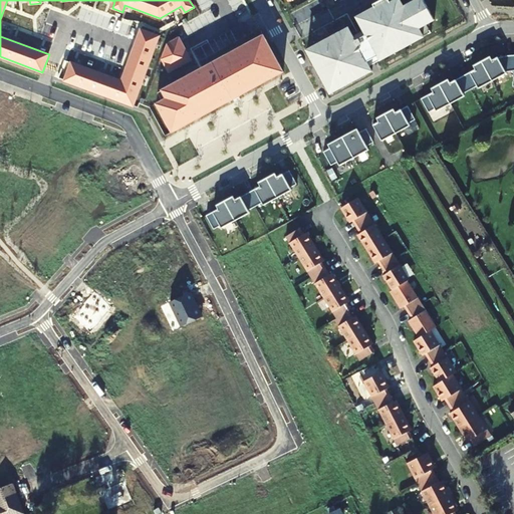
[(311,58),(325,85),(334,80),(339,88),(352,81),(349,77),(357,73),(359,77),(372,70),(369,66),(367,61),(378,55),(380,59),(395,52),(391,43),(406,35),(410,44),(424,36),(420,28),(427,24),(435,19),(424,0),(416,0),(404,6),(401,1),(393,5),(389,0),(380,0),(373,4),(375,7),(364,13),(366,18),(359,22),(361,25),(364,30),(353,36),(350,31),(348,27),(337,34),(339,38),(331,42),(329,38),(315,45),(320,53),(311,58)]
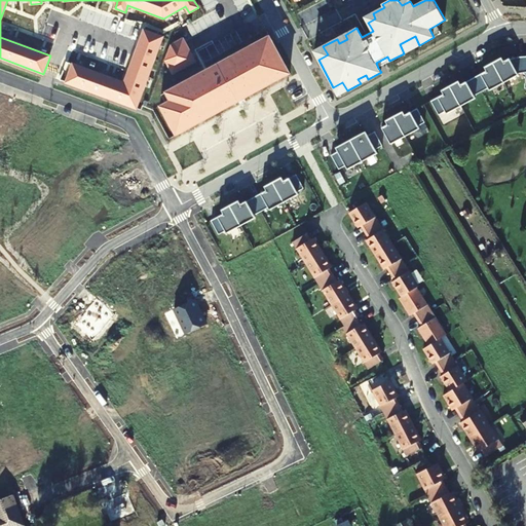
[(366,17),(368,23),(375,19),(373,13),(366,17)]
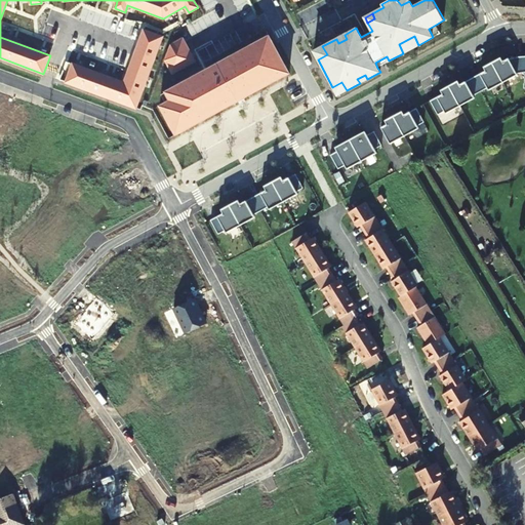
[(441,33),(436,25),(429,29),(433,37),(441,33)]
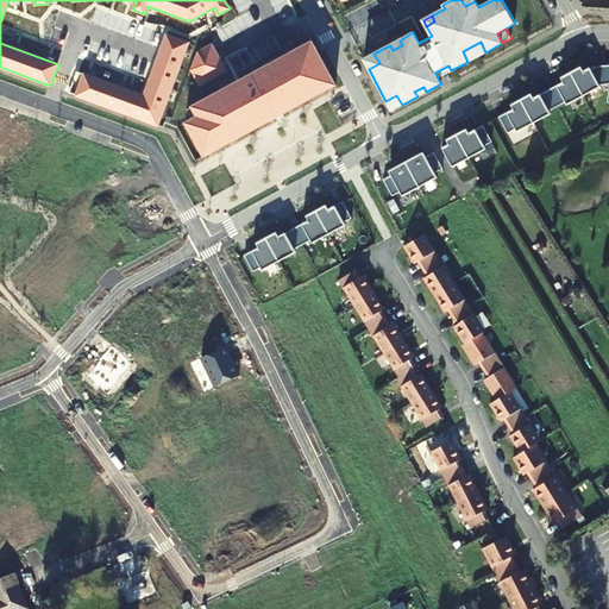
[(432,36),(428,30),(415,37),(419,43),(432,36)]
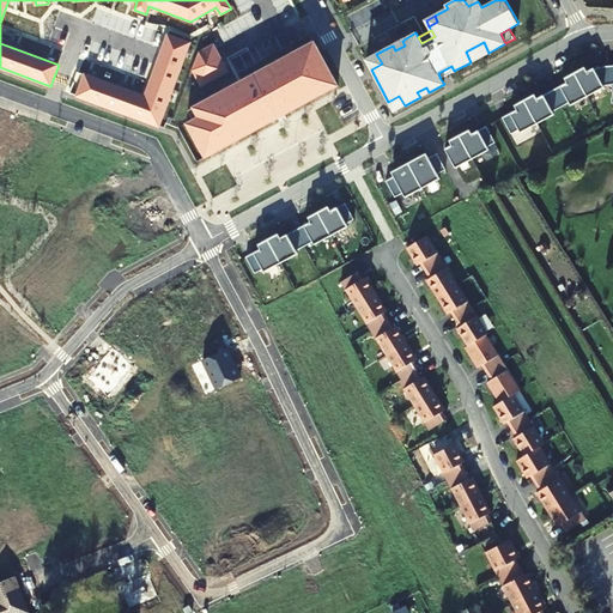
[(159,126),(189,43),(169,36),(146,97),(78,72),(70,93),(159,126)]
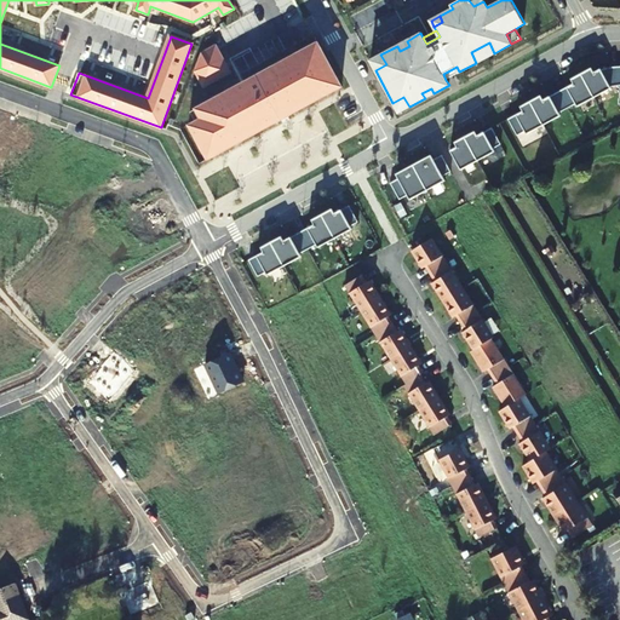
[(409,46),(407,41),(397,46),(400,51),(409,46)]
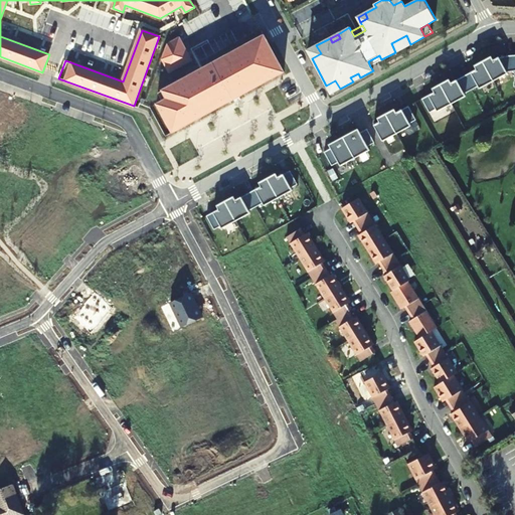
[(391,43),(395,52),(410,44),(406,35),(391,43)]
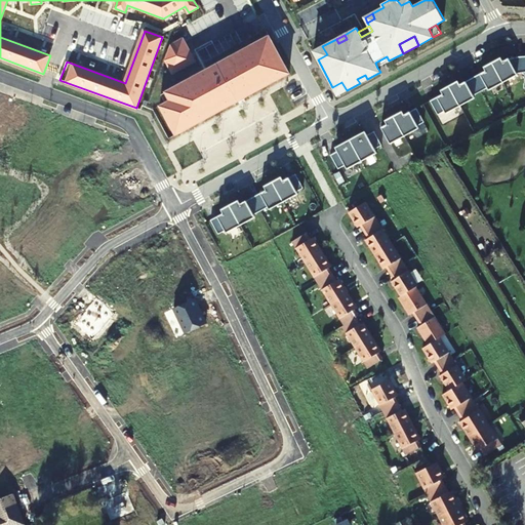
[(170,46),(165,59),(172,73),(195,62),(183,39),(170,46)]
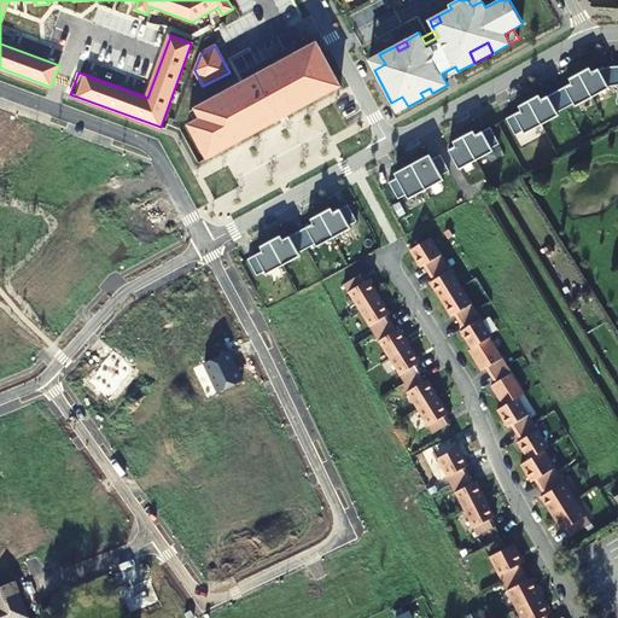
[(193,135),(178,145),(184,156),(205,144),(213,156),(310,103),(339,87),(319,48),(307,54),(302,48),(270,66),(273,70),(243,88),(240,83),(196,109),(200,118),(187,126),(193,135)]
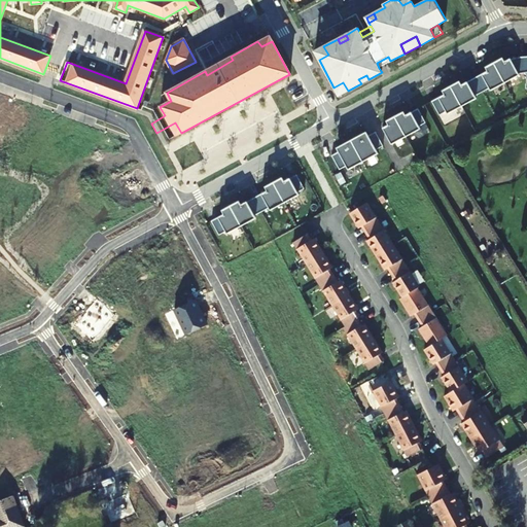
[(328,55),(323,46),(314,51),(319,60),(328,55)]
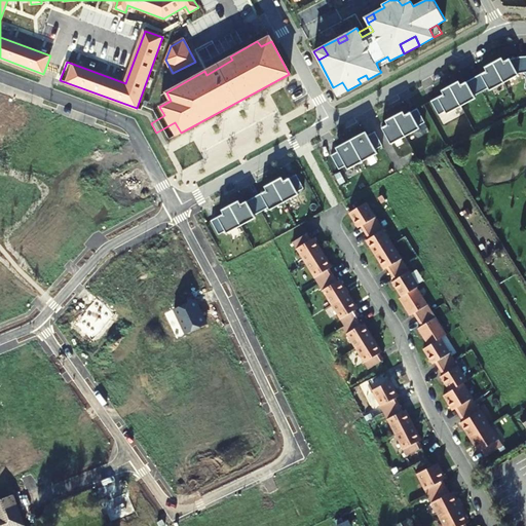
[(376,63),(378,68),(389,61),(387,57),(376,63)]
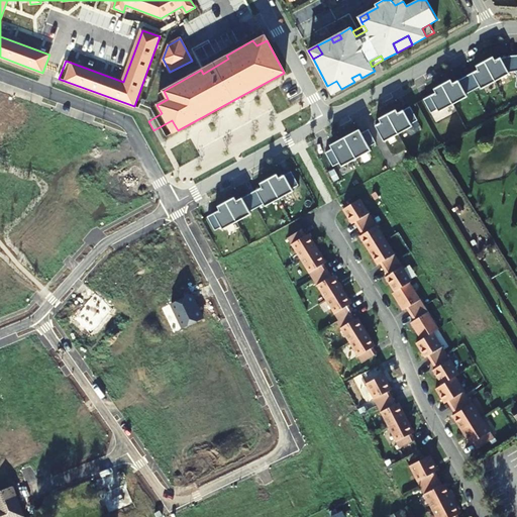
[(493,57),(484,62),(495,82),(509,74),(510,57),(501,59),(501,58),(495,61),(493,57)]
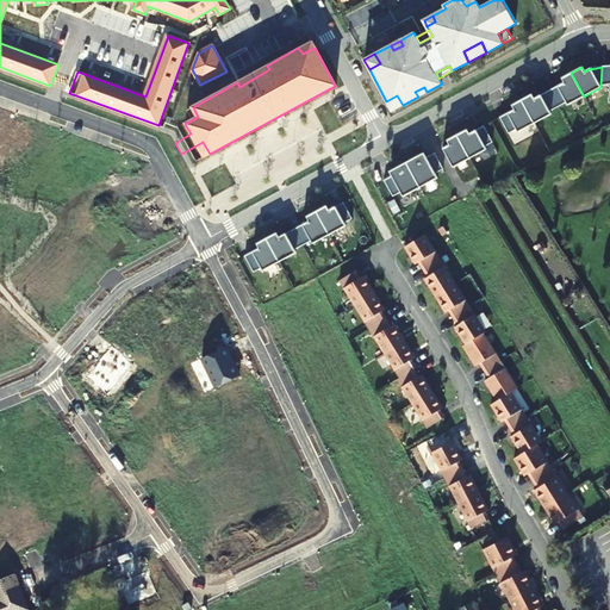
[(584,97),(571,73),(561,78),(564,82),(558,86),(567,105),(584,97)]
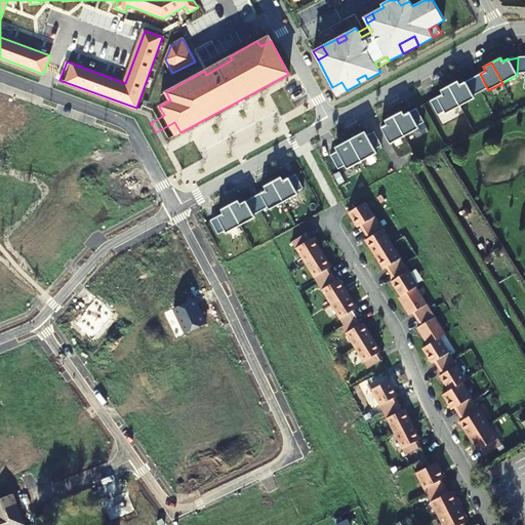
[(360,83),(367,79),(365,75),(357,79),(360,83)]
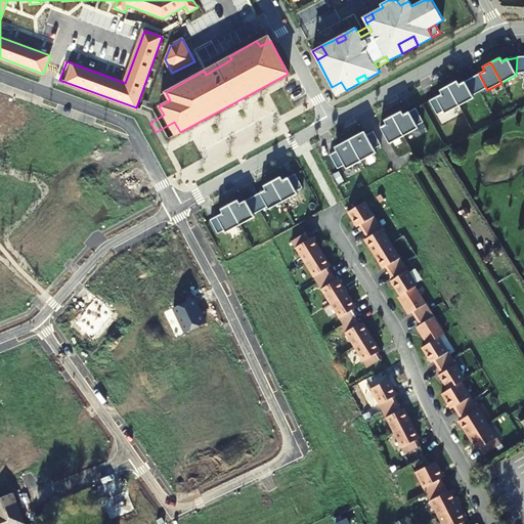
[(456,81),(447,86),(459,106),(473,98),(465,82),(459,85),(456,81)]
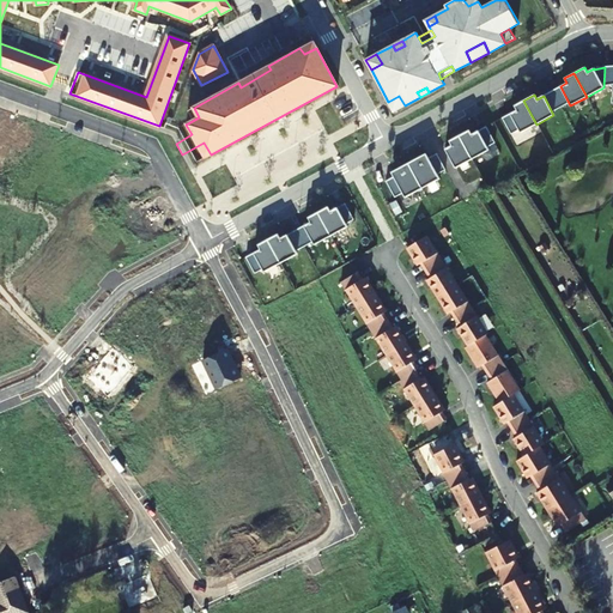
[(399,96),(388,102),(394,111),(405,105),(399,96)]
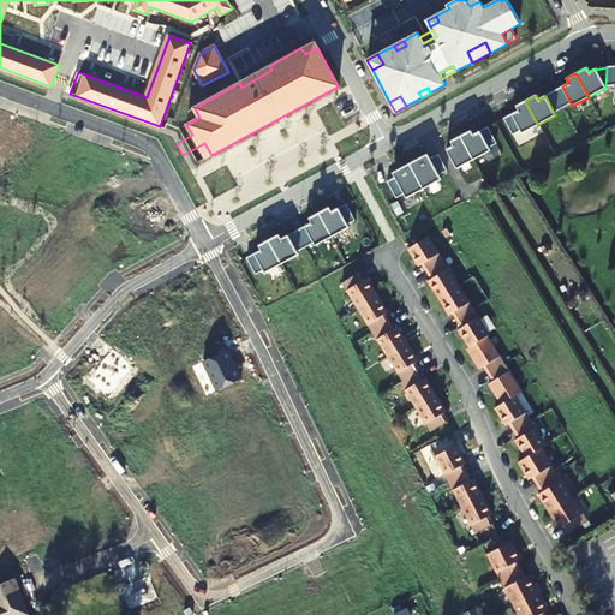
[(538,125),(525,101),(515,106),(518,111),(512,114),(521,133),(538,125)]
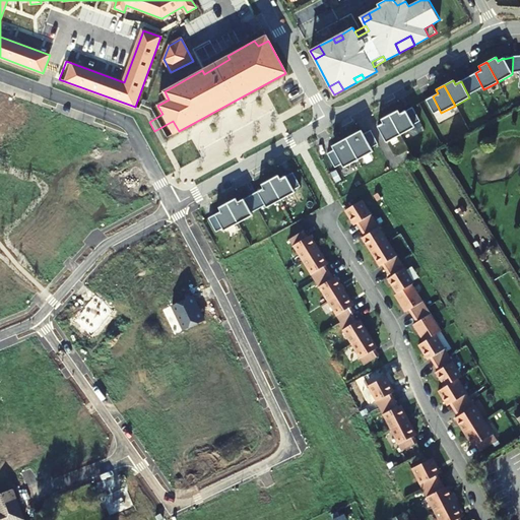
[(398,111),(390,115),(401,135),(414,127),(405,111),(400,114),(398,111)]
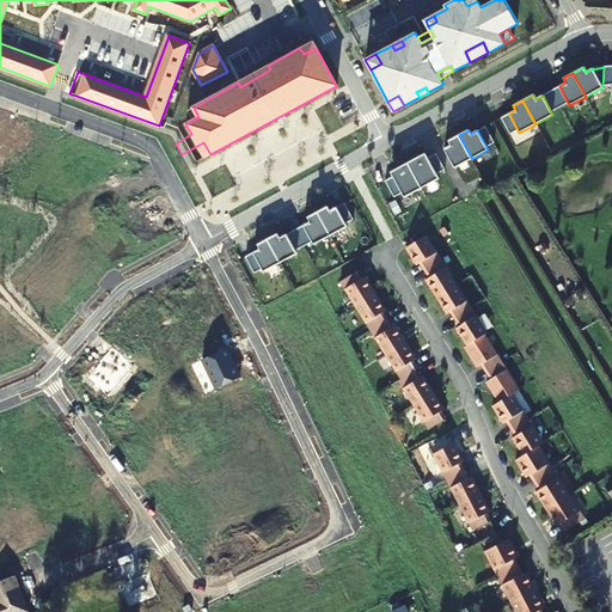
[(472,159),(459,135),(448,141),(451,145),(444,150),(454,167),(472,159)]
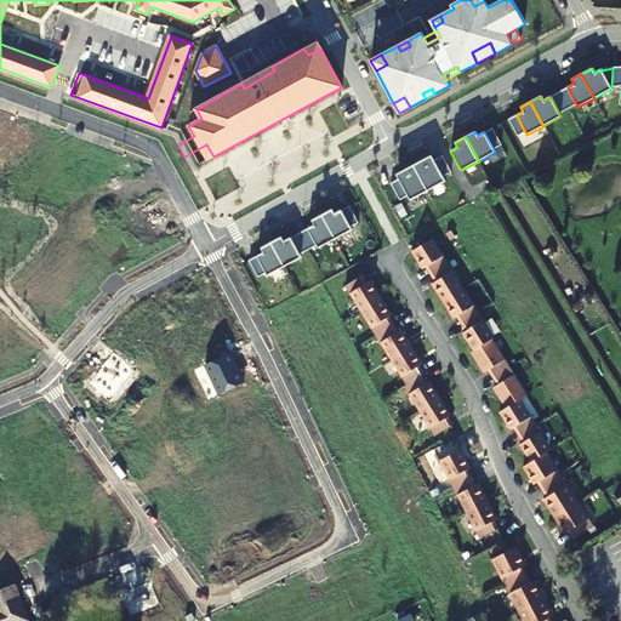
[(425,160),(414,165),(427,191),(445,181),(433,160),(427,164),(425,160)]
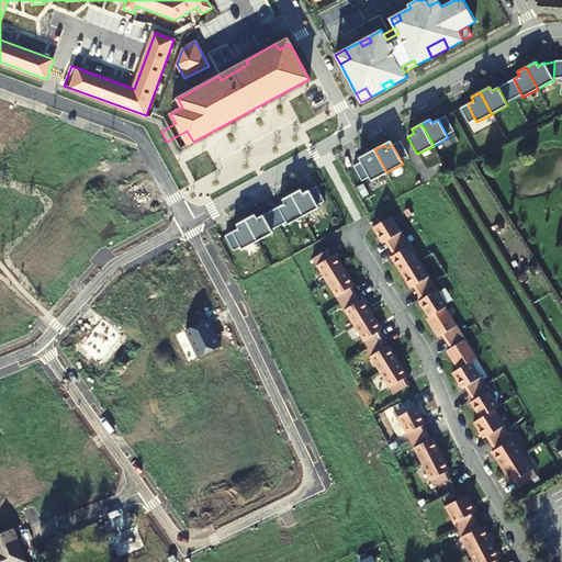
[(386,172),(374,149),(366,155),(368,159),(361,163),(371,181),(386,172)]
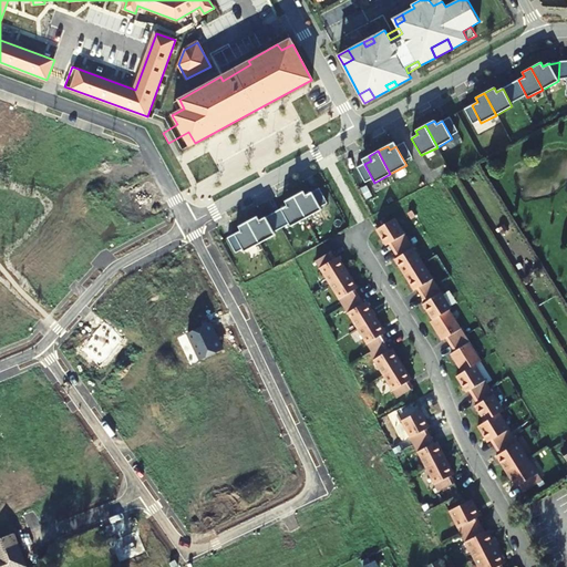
[(301,186),(291,192),(309,225),(325,216),(321,209),(328,206),(319,188),(311,192),(309,188),(303,191),(301,186)]
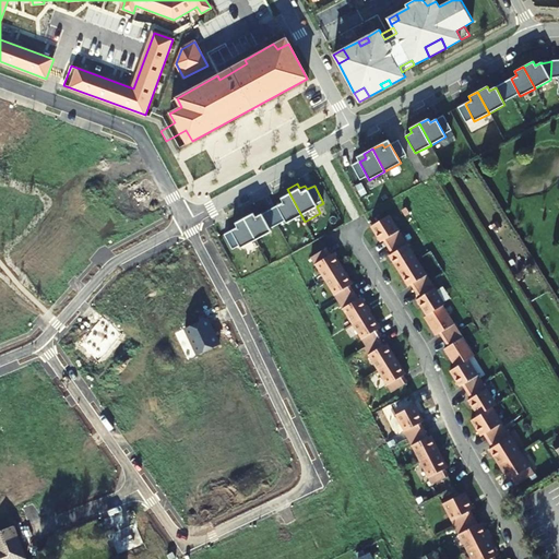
[(270,211),(278,228),(287,224),(289,229),(305,222),(287,189),(277,193),(281,199),(276,201),(278,205),(270,211)]
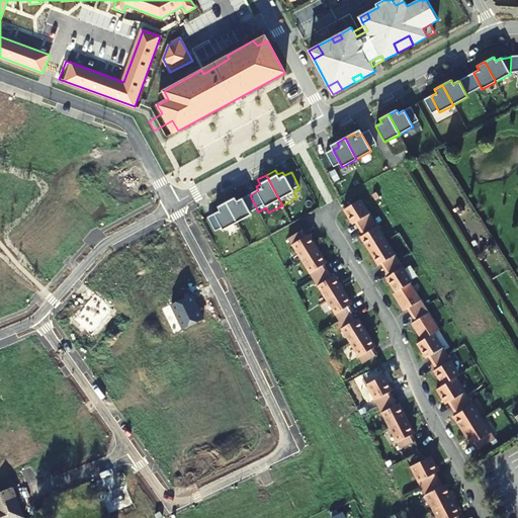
[(258,211),(250,195),(241,199),(239,195),(235,197),(233,193),(224,198),(240,228),(240,229),(255,221),(252,214),(258,211)]
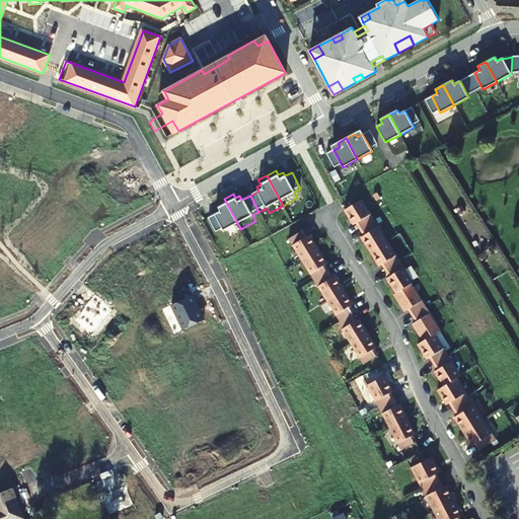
[(209,219),(218,234),(224,231),(226,235),(240,228),(224,199),(216,204),(218,208),(215,210),(217,214),(209,219)]
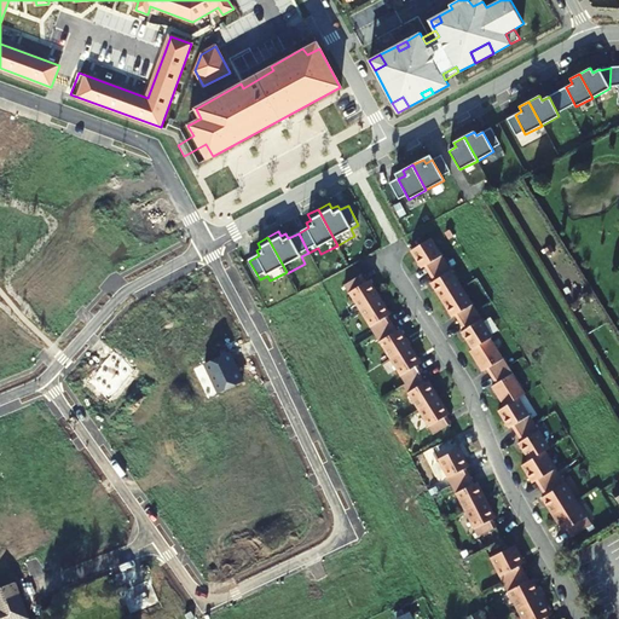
[(492,336),(429,239),(411,250),(409,252),(420,268),(424,266),(434,281),(429,283),(451,318),(455,316),(464,329),(461,331),(472,350),(469,351),(481,371),(486,370),(495,383),(491,386),(504,406),(497,410),(509,428),(513,426),(521,440),(518,443),(528,461),(522,464),(533,482),(537,480),(545,495),(543,497),(563,531),(567,528),(572,536),(593,524),(545,450),(550,447),(519,397),(525,393),(490,339),(492,336)]
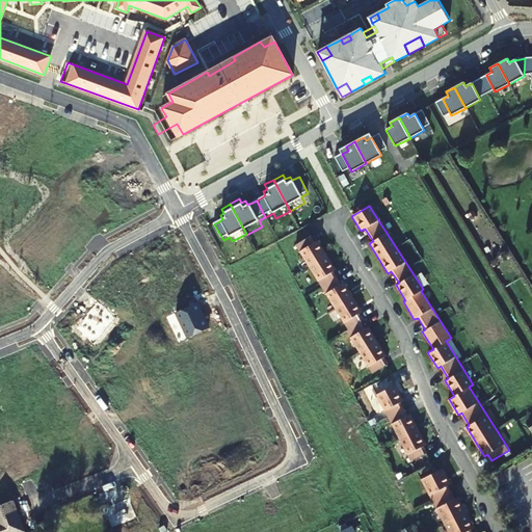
[(314,242),(310,235),(308,237),(295,245),(309,267),(321,288),(335,309),(348,329),(346,330),(360,352),(373,373),(384,365),(388,363),(383,356),(387,354),(377,341),(368,325),(365,327),(361,321),(364,319),(360,314),(362,312),(353,297),(344,283),(342,285),(337,277),(333,271),(336,270),(326,256),(317,240),(314,242)]
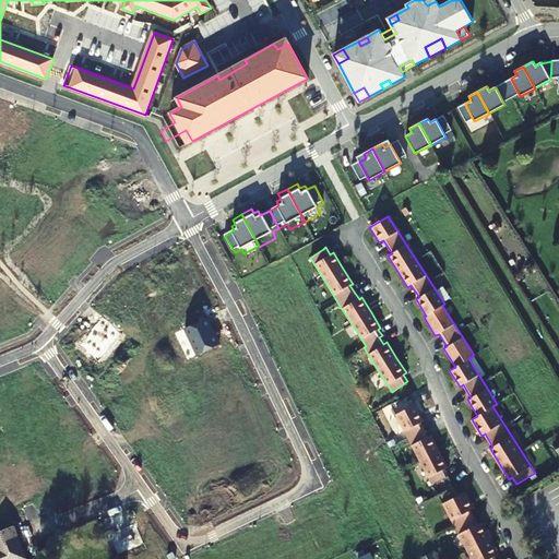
[(24,390),(26,408),(38,407),(36,389),(24,390)]
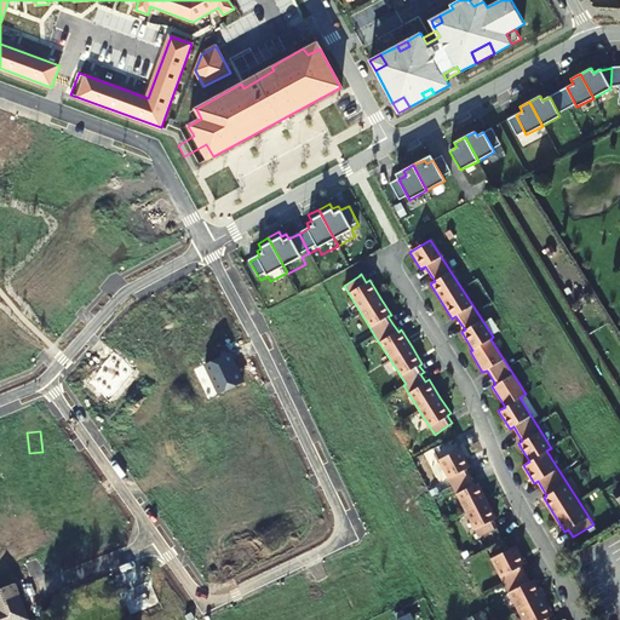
[(470,466),(460,448),(440,460),(453,486),(466,512),(480,538),(498,528),(493,520),(497,518),(488,500),(478,482),(475,483),(471,476),(466,469),(470,466)]
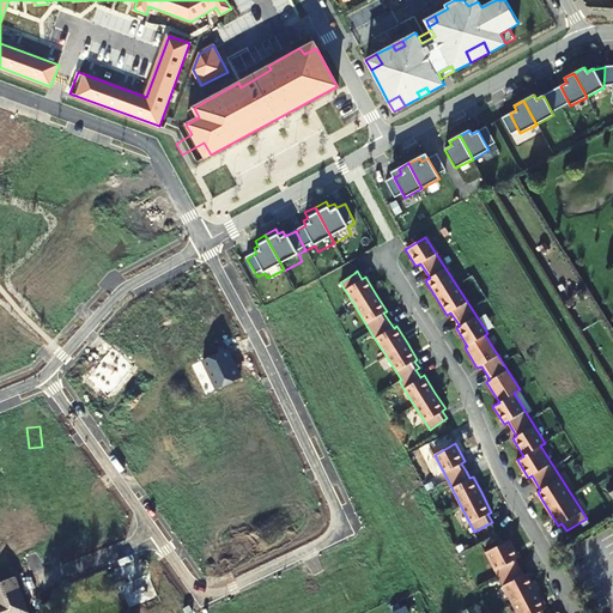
[(435,457),(428,459),(431,473),(438,472),(435,457)]
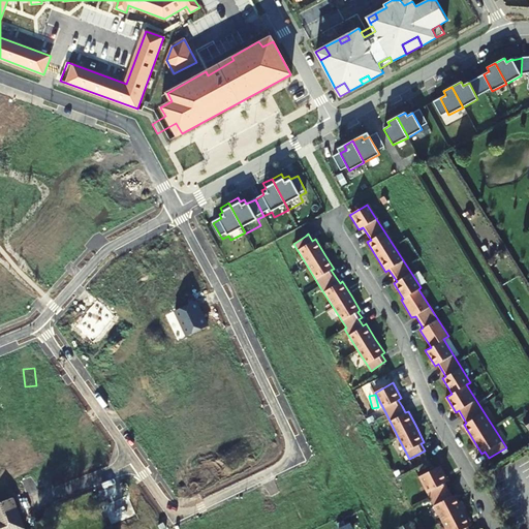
[(449,481),(441,465),(434,469),(419,476),(431,499),(442,521),(445,528),(469,528),(468,526),(471,525),(463,509),(456,495),(453,496),(449,490),(446,483),(449,481)]
